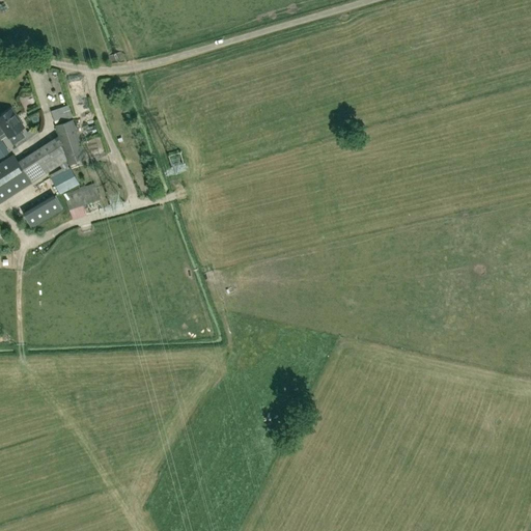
[(36,107),(46,103),(39,92),(31,96),(36,107)]
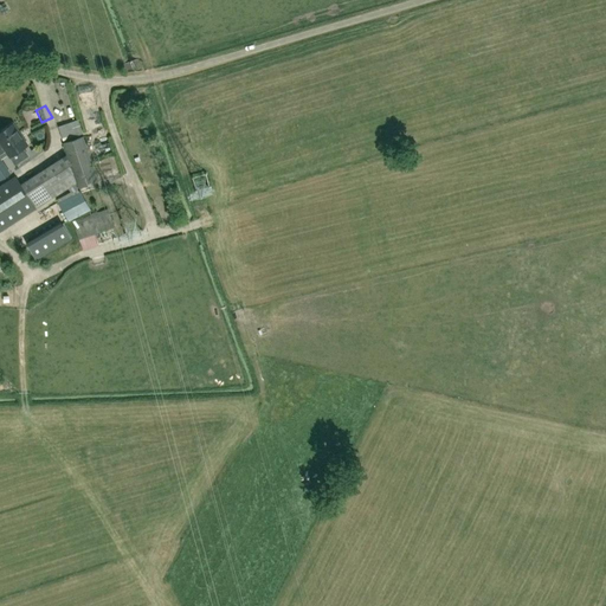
[(84,135),(84,136),(78,120),(58,127),(64,142),(62,143),(66,155),(76,184),(77,188),(100,181),(84,135)]
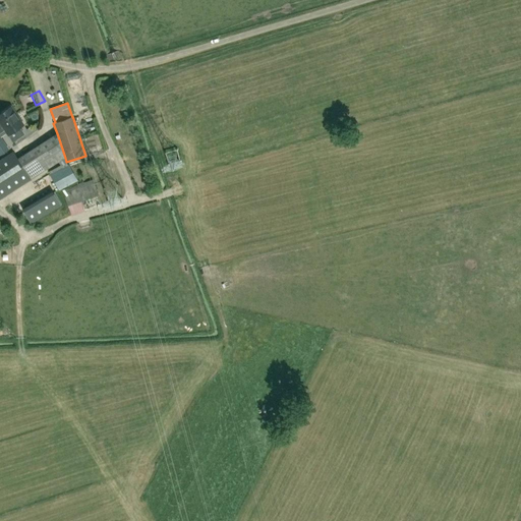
[(0,122),(5,129),(8,135),(16,129),(23,124),(17,115),(11,106),(3,111),(0,113),(0,122)]
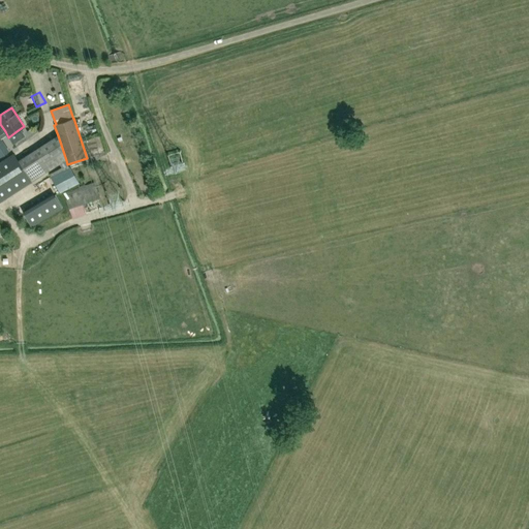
[(58,135),(19,161),(32,182),(66,160),(58,135)]
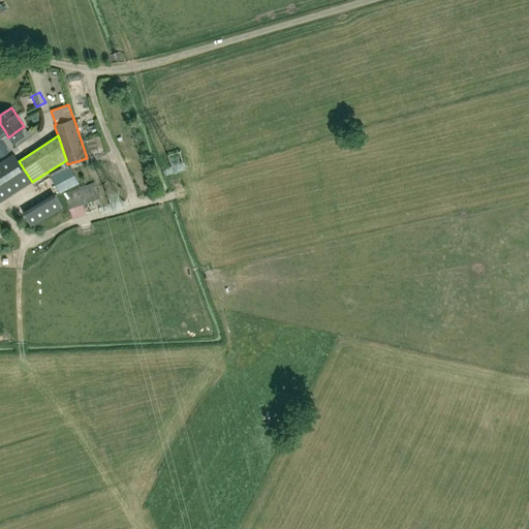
[(188,160),(186,149),(174,151),(177,163),(188,160)]
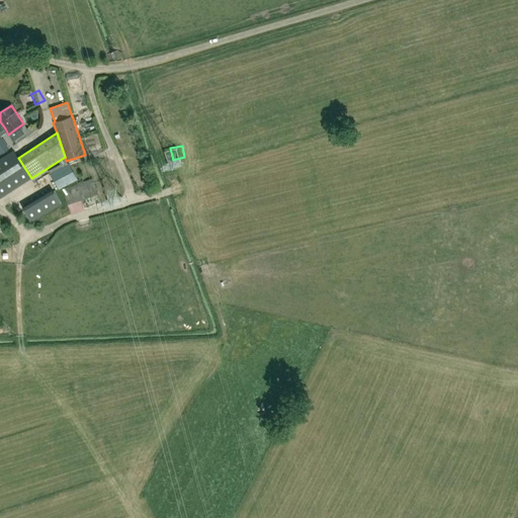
[(0,158),(0,198),(31,178),(18,158),(13,150),(0,158)]
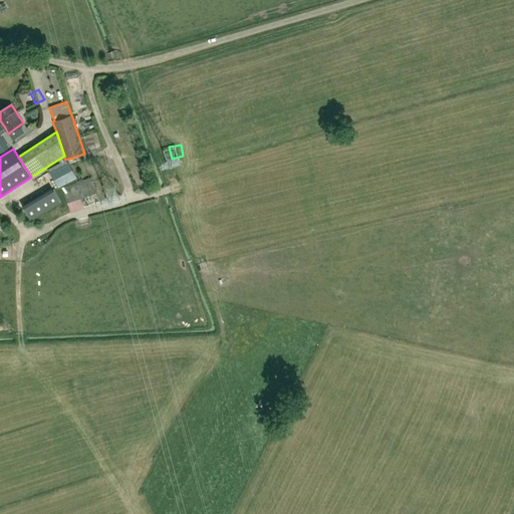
[(57,189),(77,178),(67,161),(48,172),(57,189)]
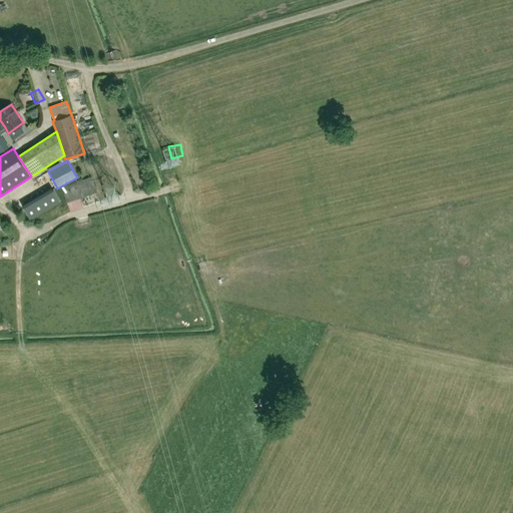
[(99,197),(91,176),(61,187),(63,191),(57,193),(63,209),(69,207),(69,208),(87,201),(85,198),(90,196),(92,199),(99,197)]
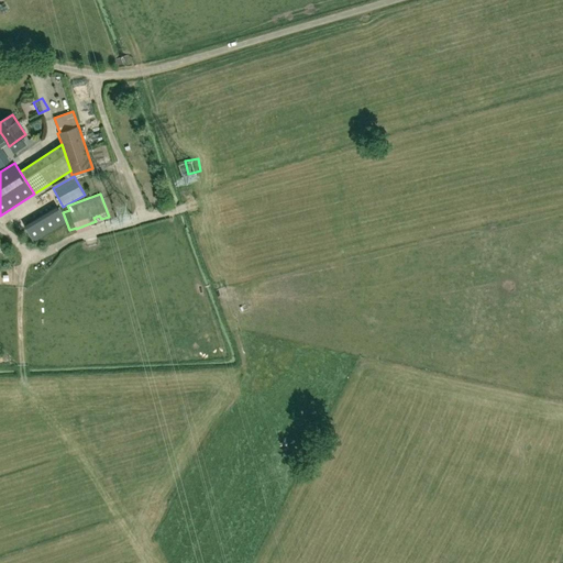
[(9,280),(19,277),(17,271),(8,274),(9,280)]
